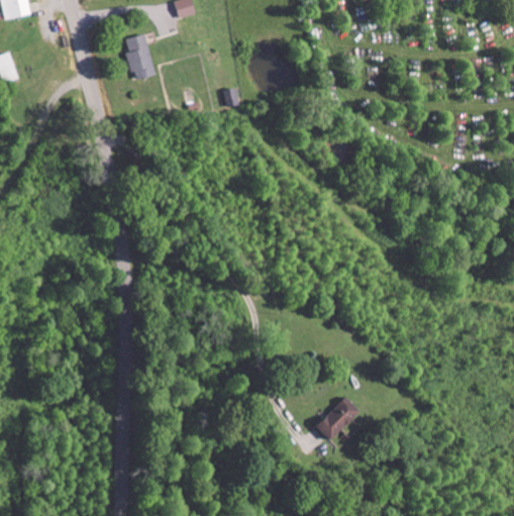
[(179,0),(174,2),(180,19),(198,12),(193,0),(179,0)]
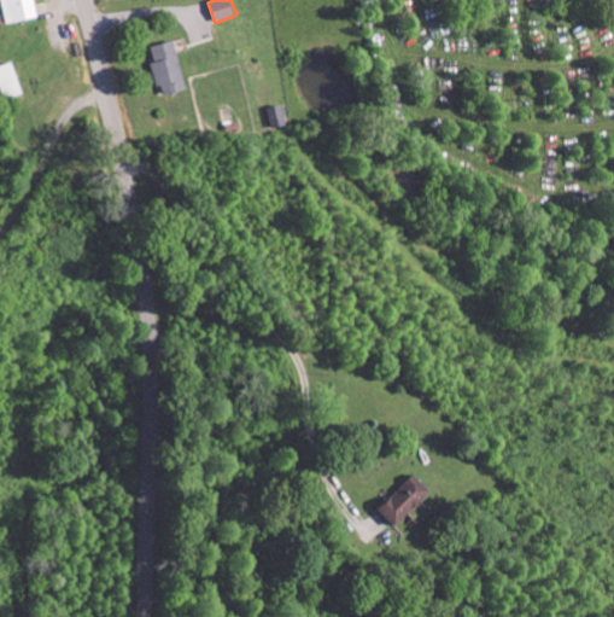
[(173,41),(150,47),(153,63),(151,63),(162,97),(187,88),(173,41)]
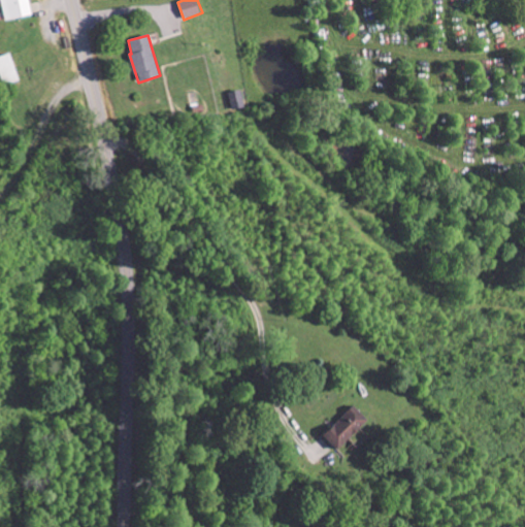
[(0,74),(4,86),(20,80),(10,53),(0,56),(0,74)]
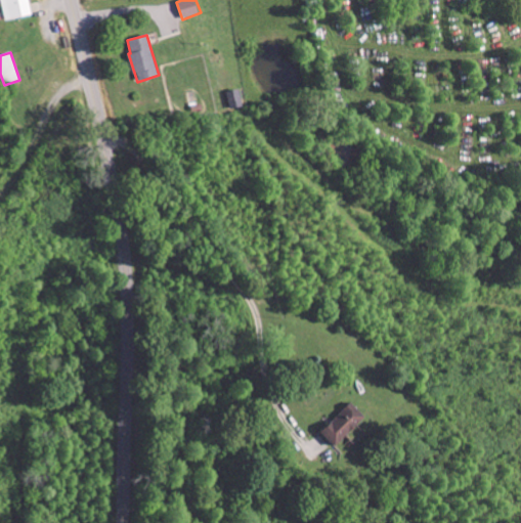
[(224,92),(228,109),(241,106),(236,89),(224,92)]
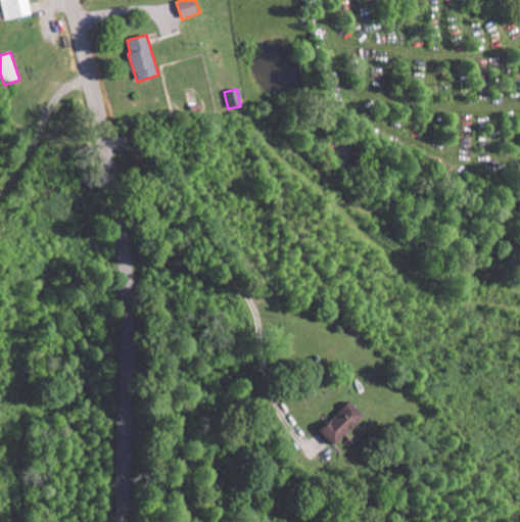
[(363,415),(347,401),(320,432),(334,445),(363,415)]
